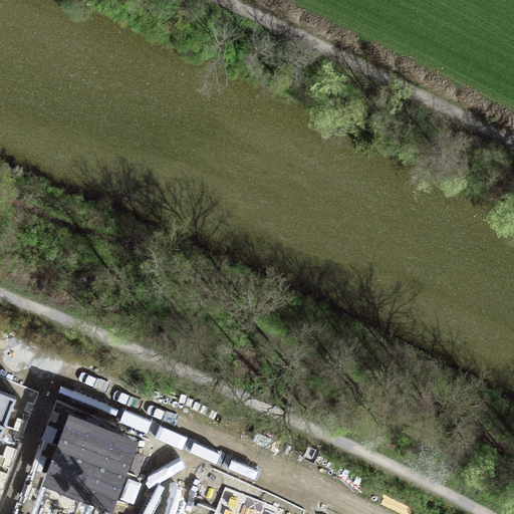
[(0,389),(0,422),(5,424),(16,395),(0,389)]
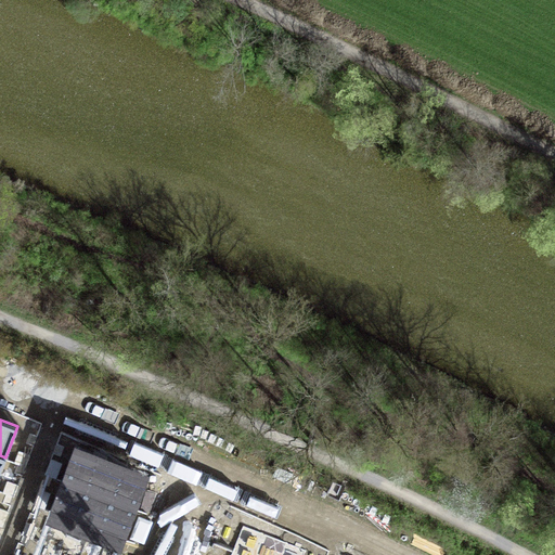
[(77,450),(65,481),(128,505),(141,474),(77,450)]
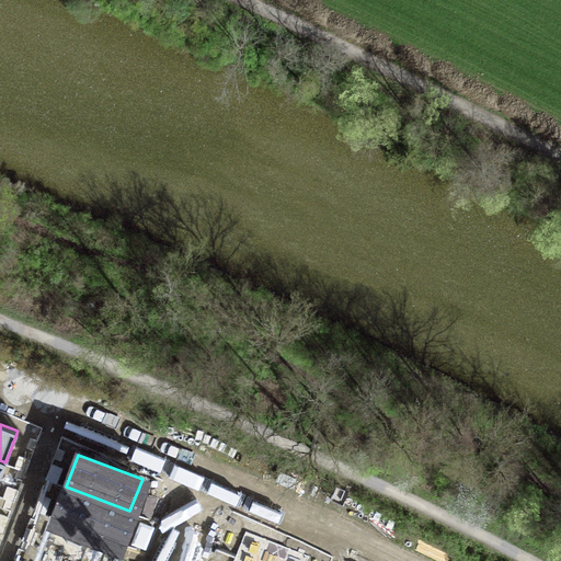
[(66,487),(54,516),(118,541),(129,511),(66,487)]
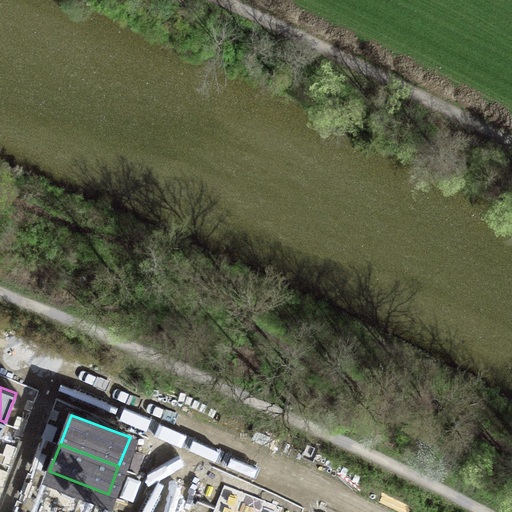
[(49,471),(38,499),(72,511),(100,511),(108,494),(49,471)]
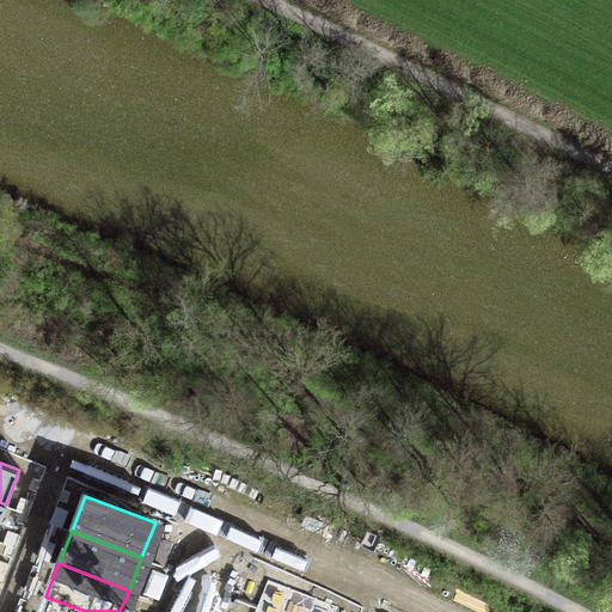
[(268,579),(256,609),(267,611),(335,611),(337,606),(268,579)]
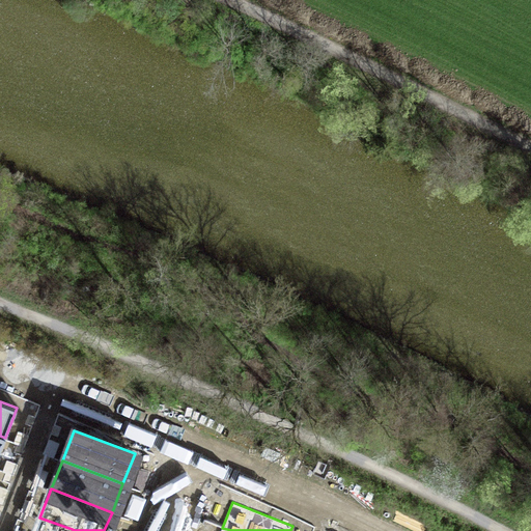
[(75,530),(39,518),(34,530),(75,530)]
